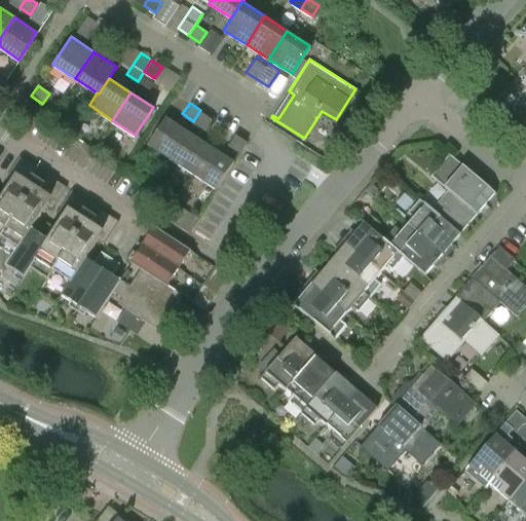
[(200,110),(193,121),(204,128),(212,117),(200,110)]
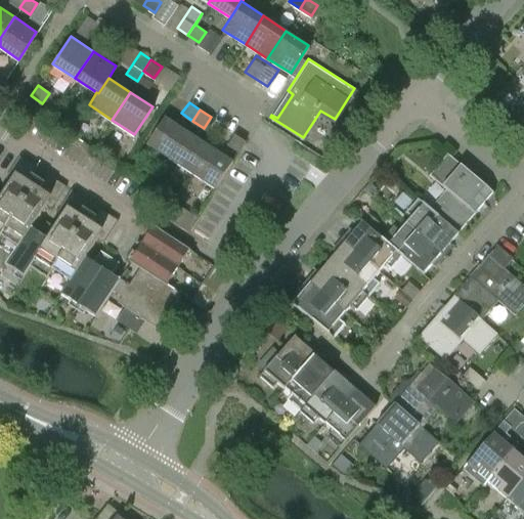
[(170,157),(187,129),(165,115),(147,142),(170,157)]
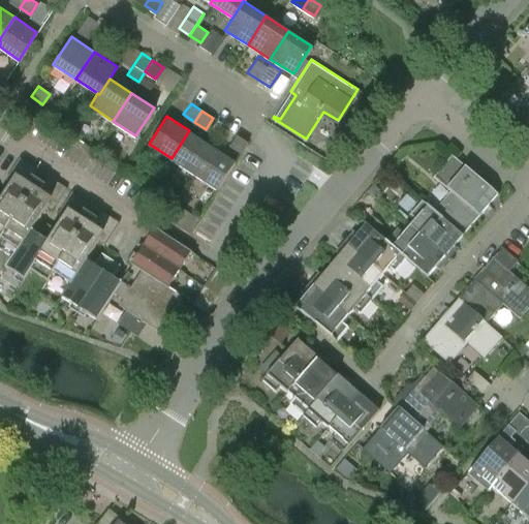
[(212,145),(189,130),(172,158),(193,173),(212,145)]
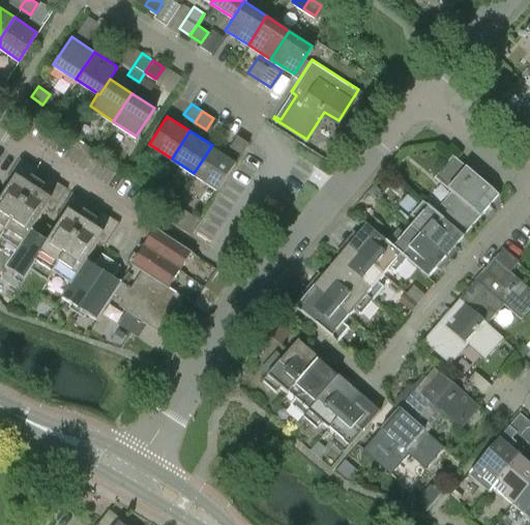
[(229,144),(241,151),(248,141),(236,134),(229,144)]
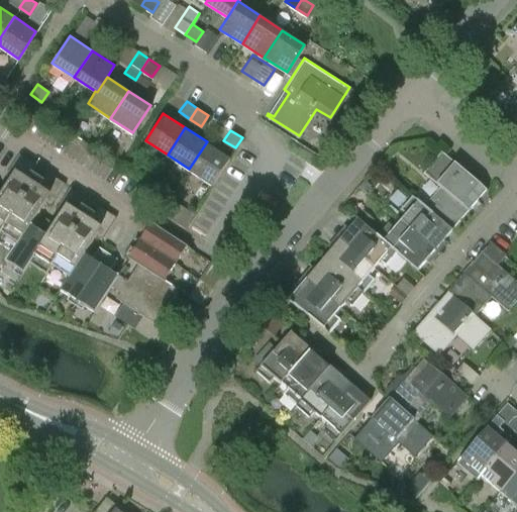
[(207,141),(189,169),(212,184),(230,156),(207,141)]
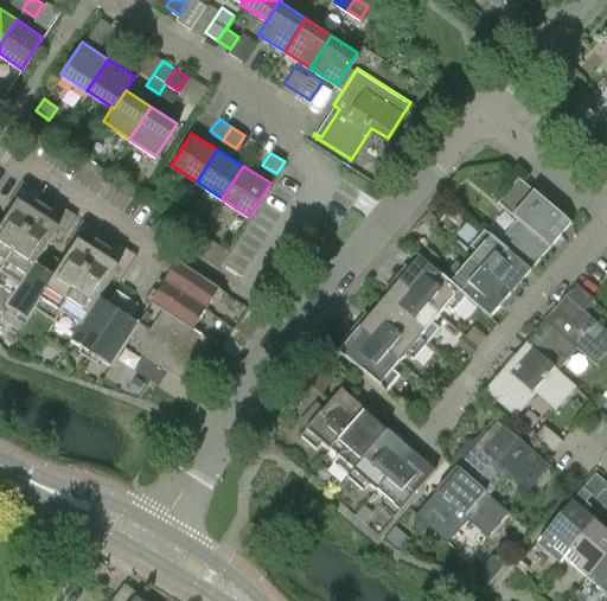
[(516,218),(498,240),(530,267),(569,221),(517,176),(496,200),(516,218)]
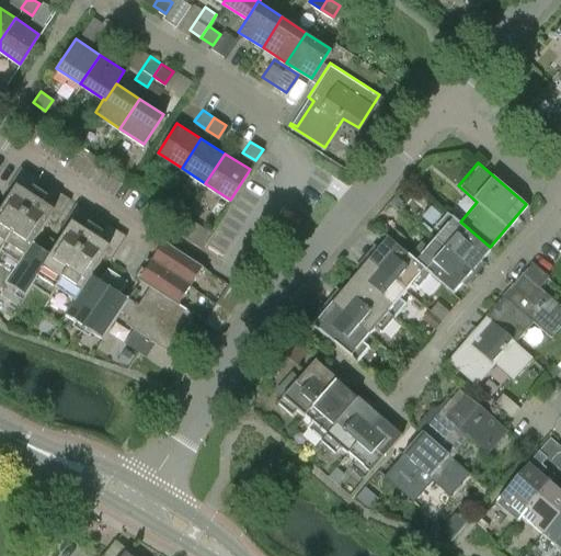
[(21,163),(9,182),(19,188),(31,169),(21,163)]
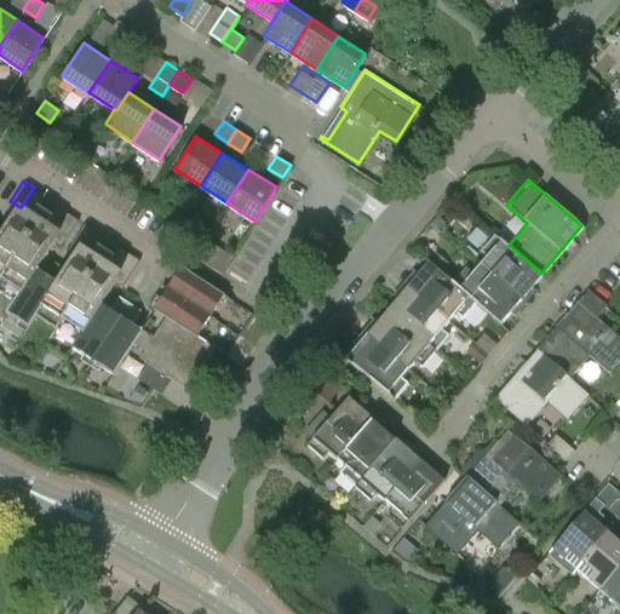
[(34,187),(21,207),(32,214),(38,205),(45,194),(34,187)]
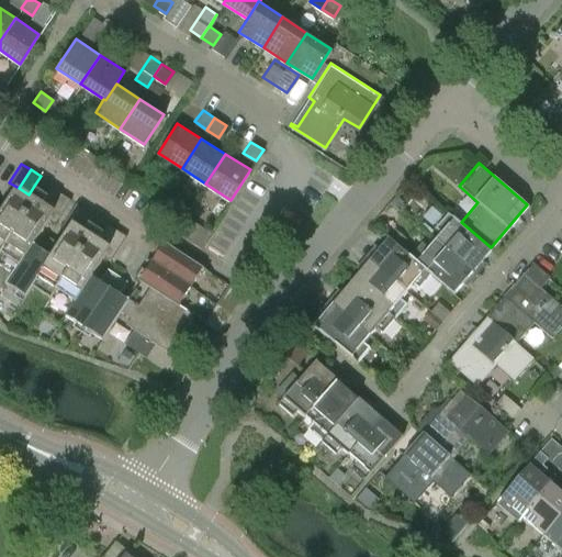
[(0,260),(12,269),(13,270),(32,242),(48,218),(52,219),(58,219),(59,215),(51,209),(41,203),(47,193),(34,186),(29,195),(19,188),(9,182),(8,185),(10,186),(10,192),(12,193),(0,210),(0,260)]
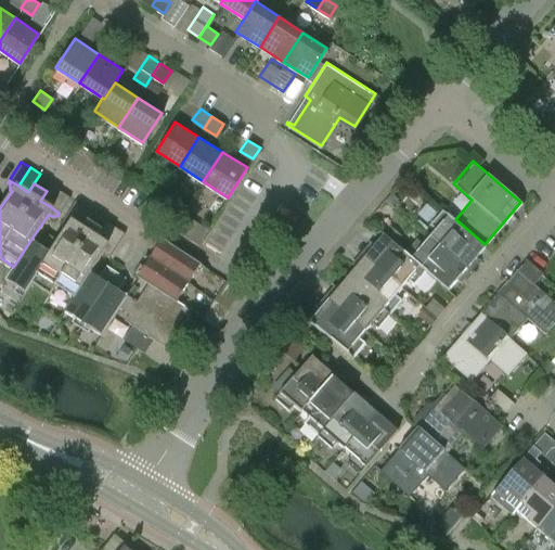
[(52,182),(47,191),(40,201),(50,206),(62,189),(52,182)]
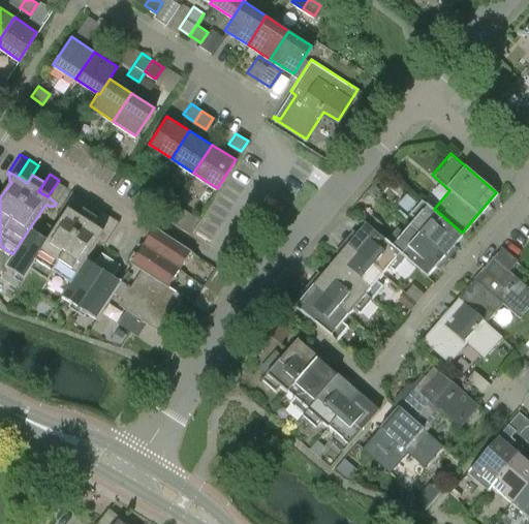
[(59,180),(48,196),(56,203),(67,185),(59,180)]
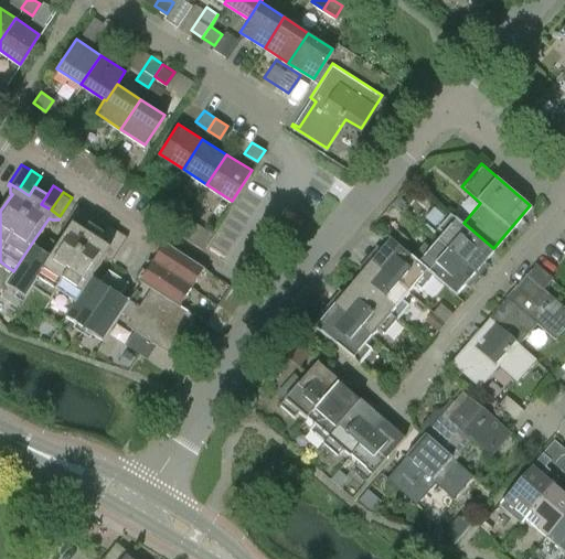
[(64,218),(74,225),(86,206),(76,201),(64,218)]
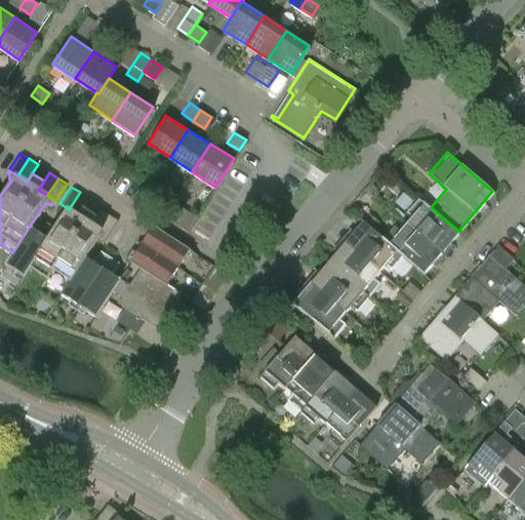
[(80,192),(69,209),(78,215),(83,207),(89,198),(80,192)]
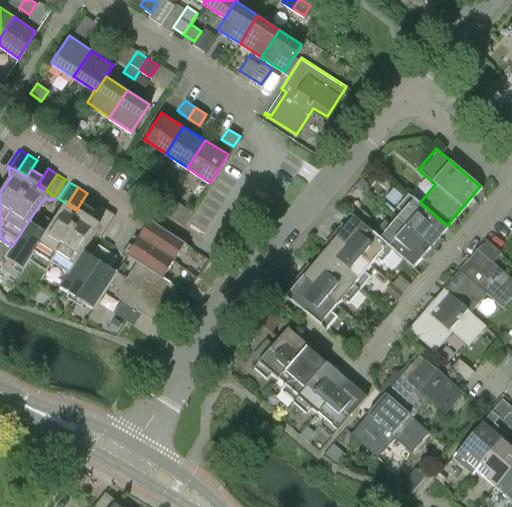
[(402,211),(397,217),(430,245),(447,225),(420,202),(408,193),(397,207),(402,211)]
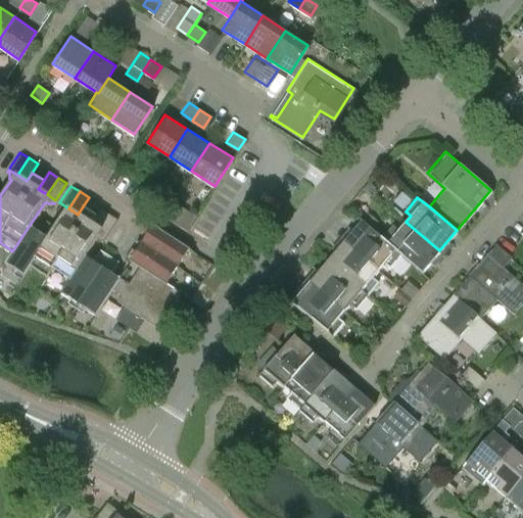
[(61,213),(54,224),(55,225),(30,263),(31,264),(63,284),(84,254),(97,235),(100,237),(104,236),(106,233),(98,228),(89,222),(94,214),(83,206),(78,215),(68,208),(59,202),(57,205),(59,210),(61,213)]
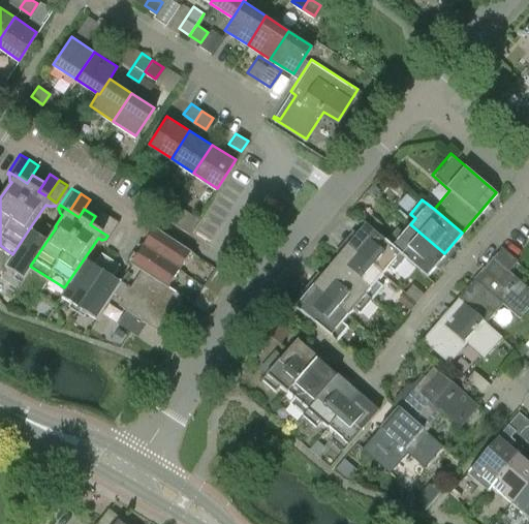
[(101,207),(95,216),(90,224),(99,230),(110,213),(101,207)]
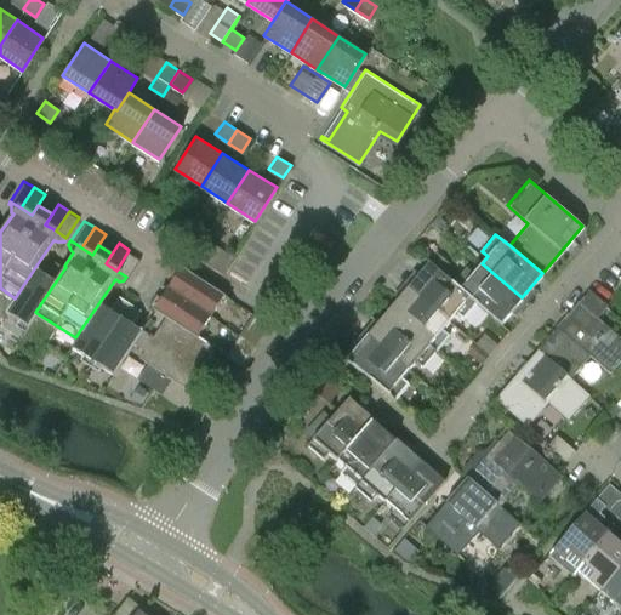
[(129,250),(117,271),(126,277),(140,257),(129,250)]
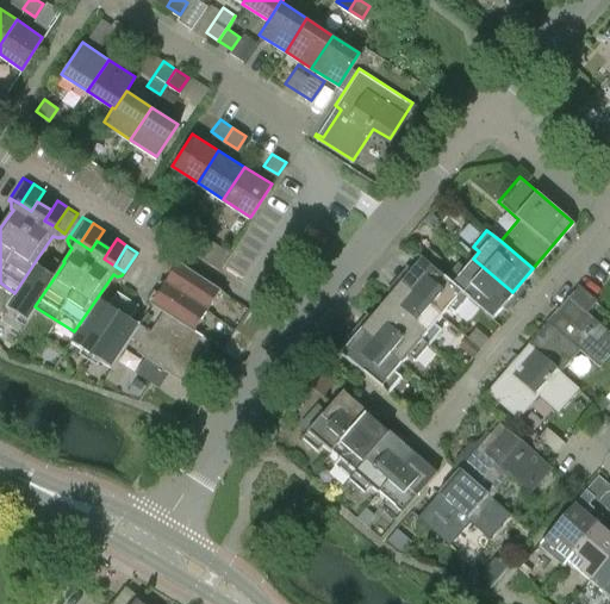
[(14,293),(13,292),(6,305),(29,319),(36,307),(35,306),(64,262),(63,261),(53,255),(44,268),(35,262),(14,293)]
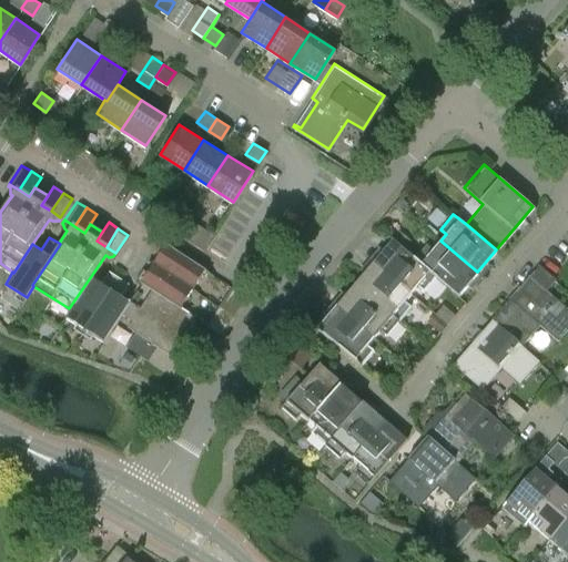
[(436,275),(416,257),(393,237),(382,251),(394,261),(385,271),(411,293),(418,284),(424,288),(436,275)]
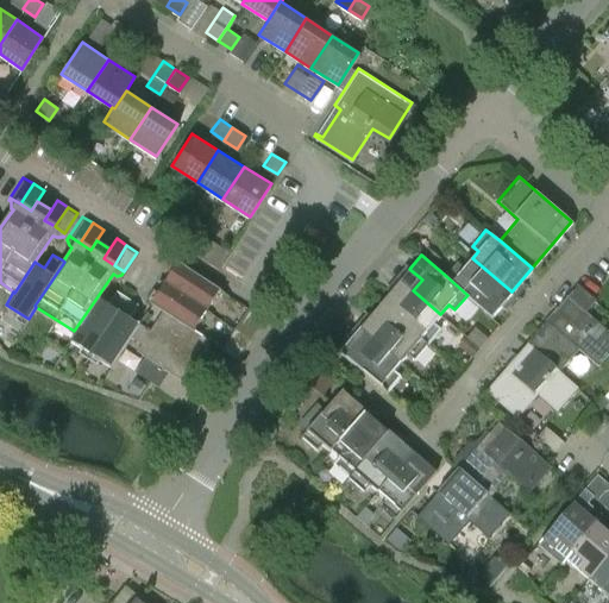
[(169,270),(163,280),(207,307),(220,287),(173,256),(165,268),(169,270)]
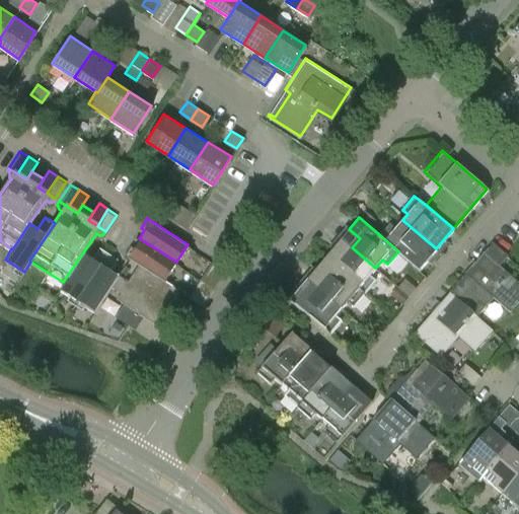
[(390,224),(380,235),(398,251),(419,269),(428,258),(436,248),(402,220),(395,228),(390,224)]
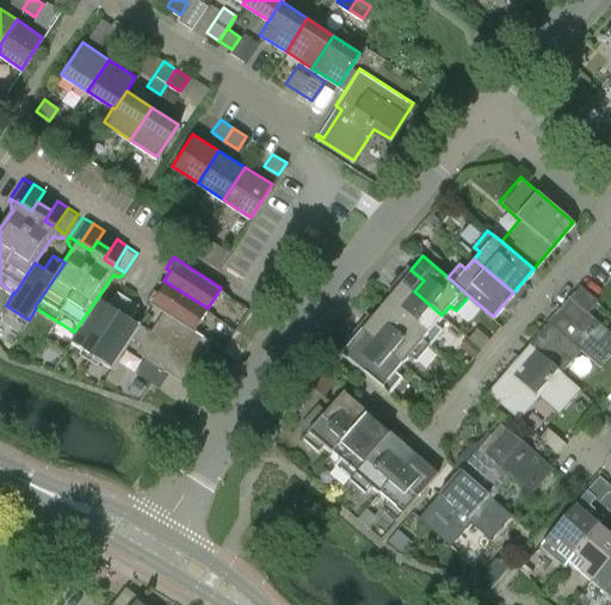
[(162,308),(195,328),(208,308),(164,281),(158,290),(153,288),(146,298),(152,302),(161,308),(162,308)]
